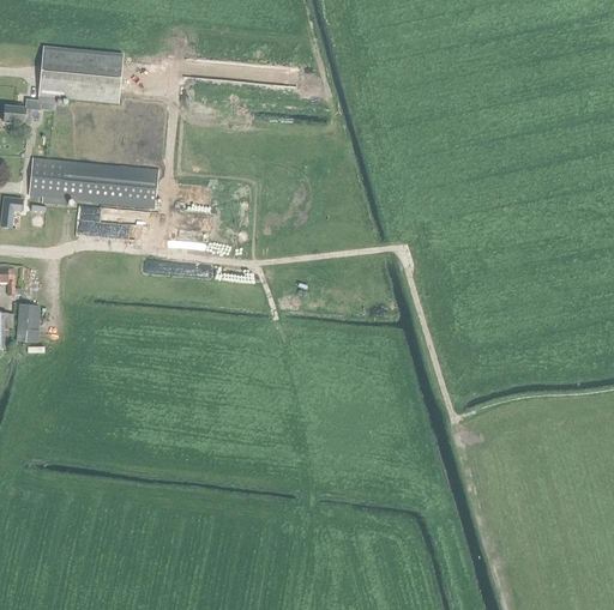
[(42,46),(37,95),(116,102),(121,53),(42,46)]
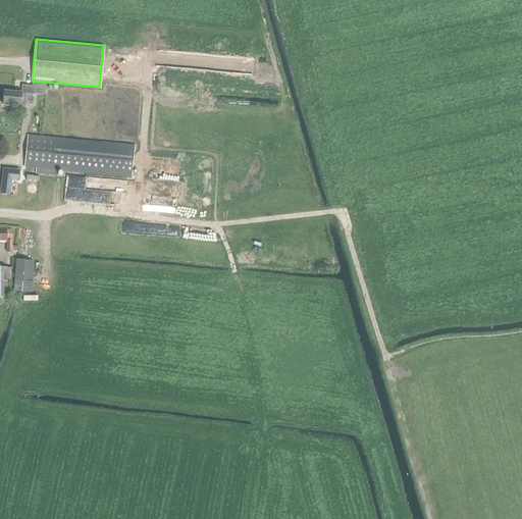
[(223,57),(223,68),(242,69),(242,57),(223,57)]
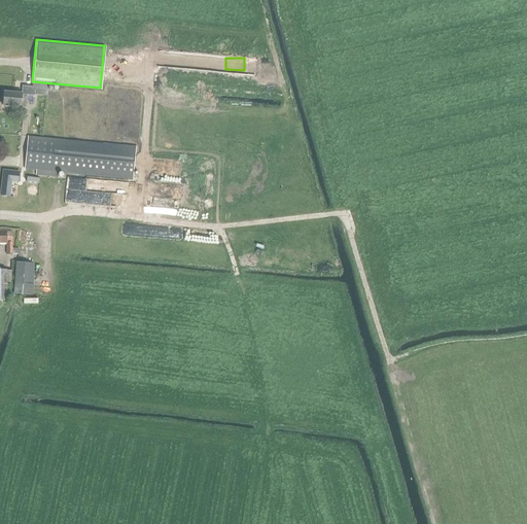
[(33,100),(34,93),(34,85),(21,84),(21,92),(3,90),(2,104),(19,105),(20,101),(20,105),(21,105),(25,105),(26,100),(33,100)]
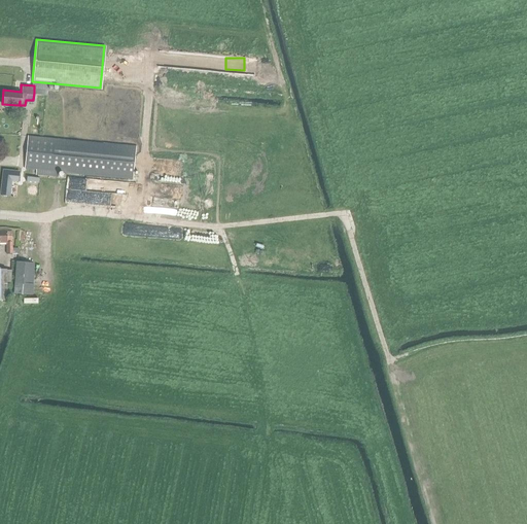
[(136,144),(49,136),(28,134),(25,167),(49,170),(133,178),(136,144)]
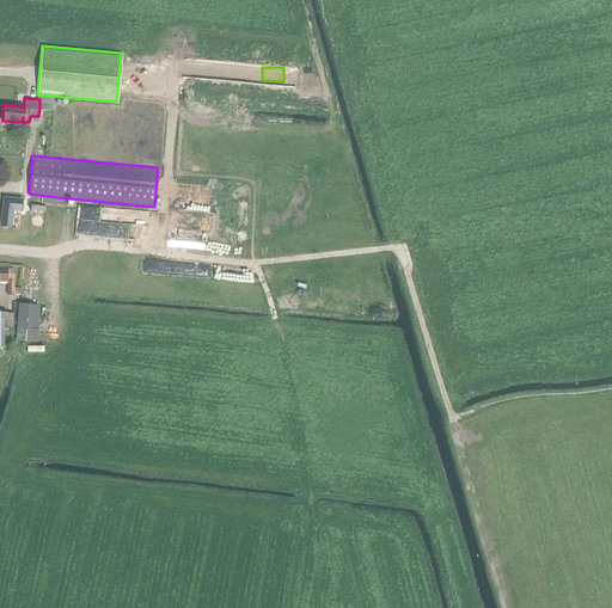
[(6,195),(2,223),(13,225),(16,207),(20,207),(22,197),(6,195)]
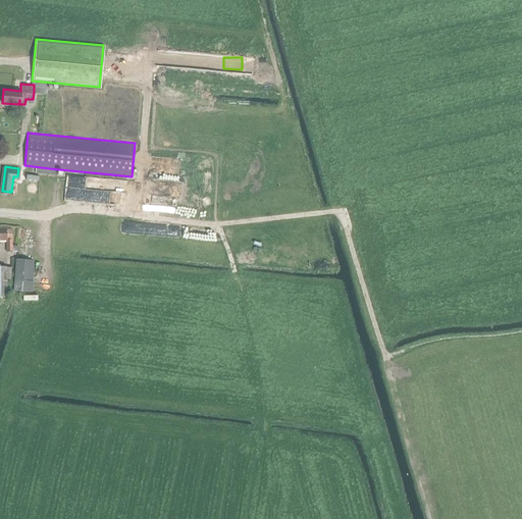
[(69,172),(65,197),(103,202),(105,190),(81,186),(83,174),(69,172)]
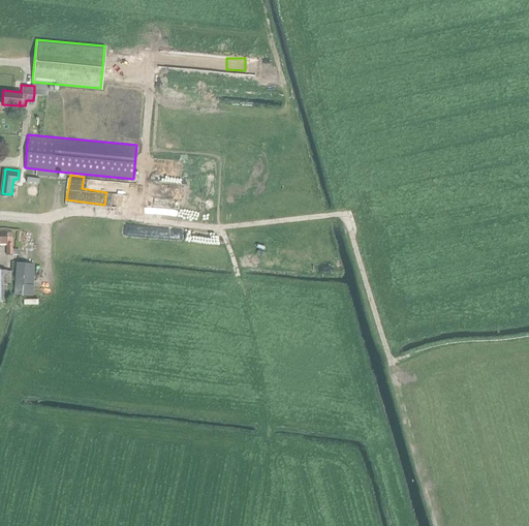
[(109,191),(128,194),(130,181),(116,179),(115,181),(111,180),(109,191)]
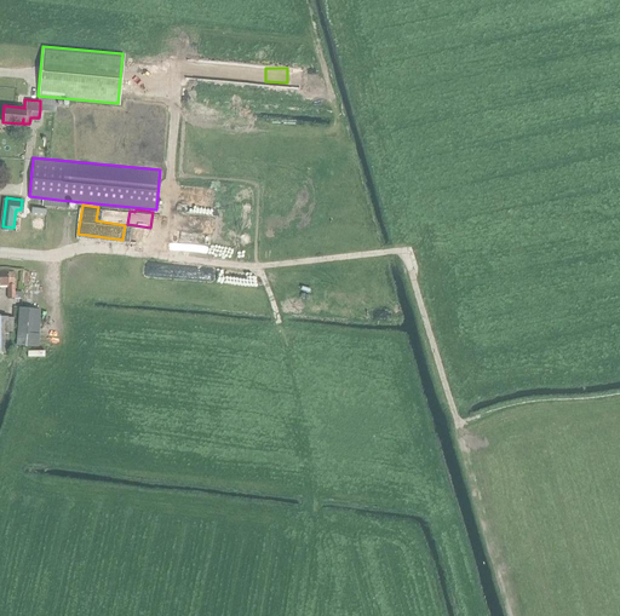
[(0,283),(6,283),(6,295),(13,295),(13,270),(9,270),(9,268),(0,268),(0,283)]
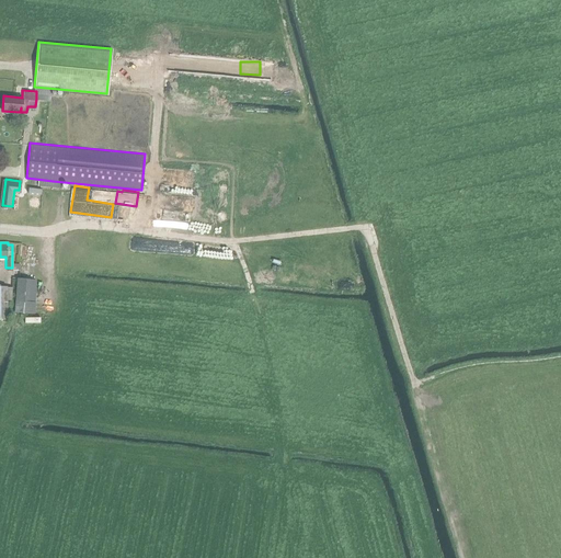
[(16,276),(14,310),(27,311),(30,277),(16,276)]
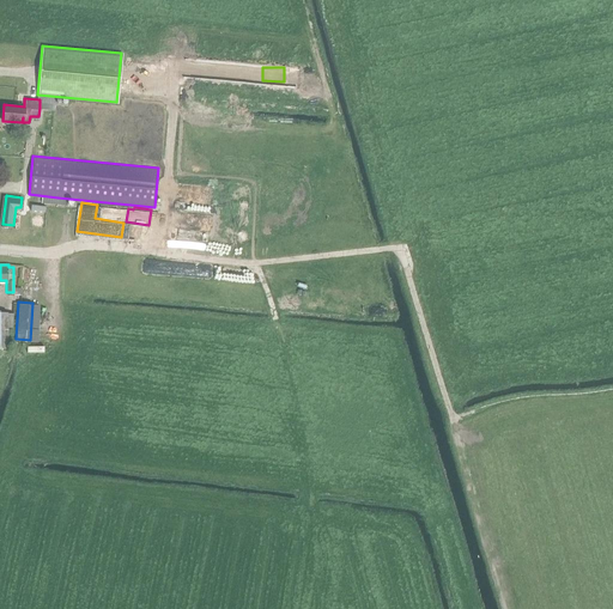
[(0,311),(0,347),(7,347),(7,324),(13,324),(13,311),(0,311)]
